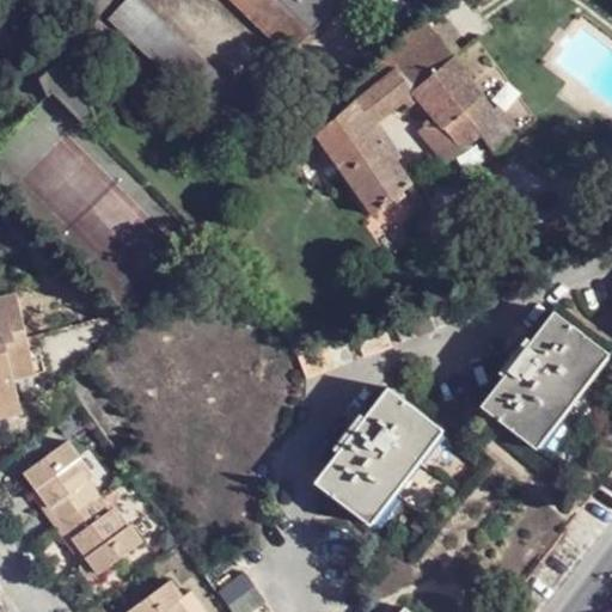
[(145,0),(126,0),(110,17),(221,127),(246,103),(248,104),(239,129),(295,136),(291,95),(246,98),(145,0)]
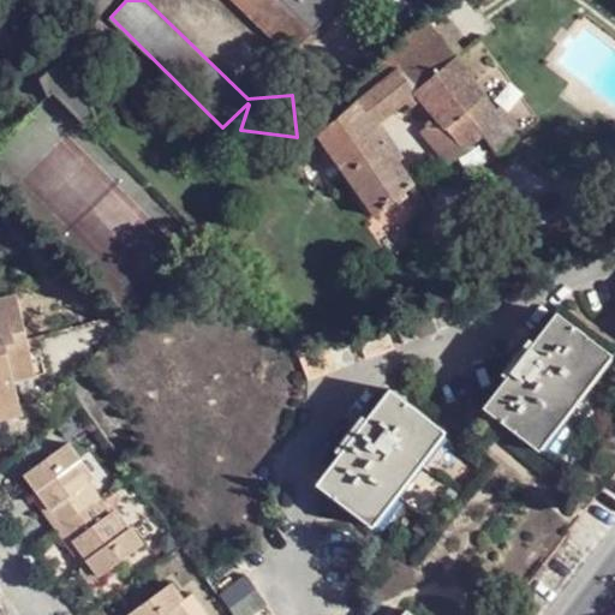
[(236,0),(293,55),(344,1),(342,0),(236,0)]
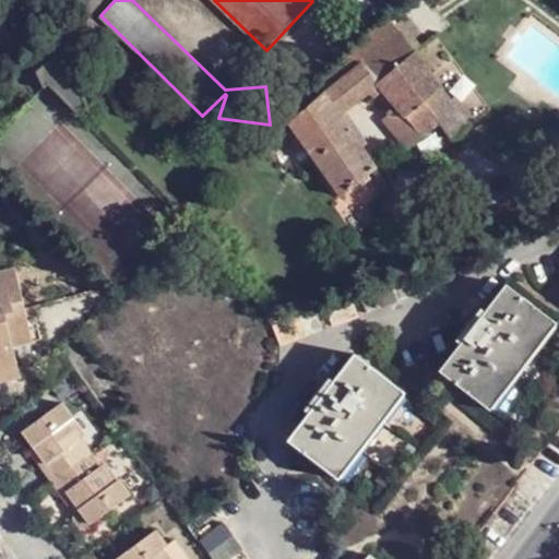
[(389,15),(353,49),(394,108),(382,117),(405,147),(439,123),(449,139),(467,126),(389,15)]
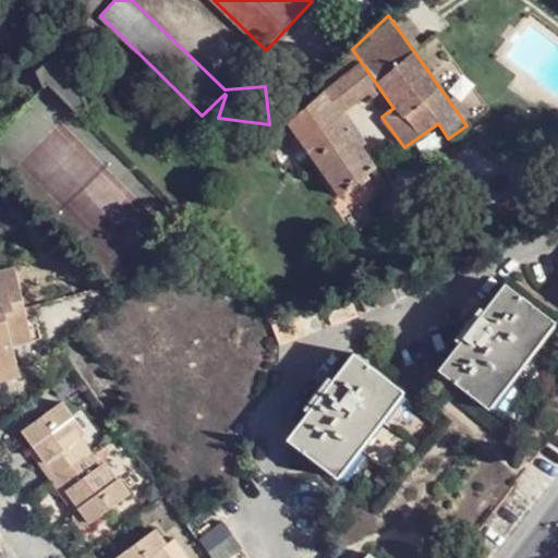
[(36,72),(46,89),(50,85),(74,113),(88,107),(62,50),(36,72)]
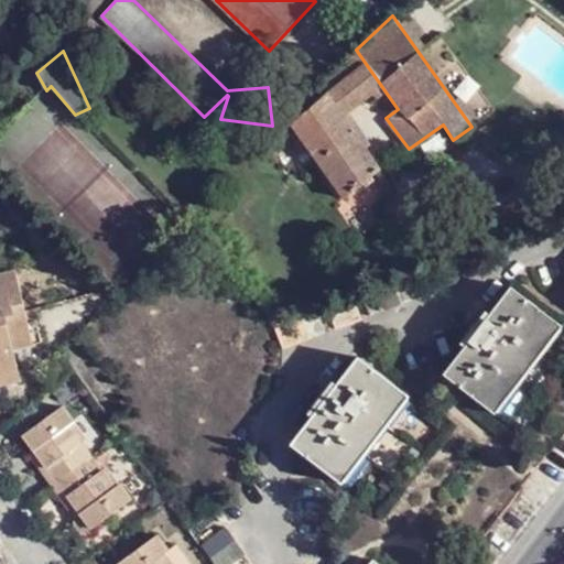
[(366,72),(329,100),(347,126),(376,106),(378,109),(386,102),(384,98),(388,96),(366,72)]
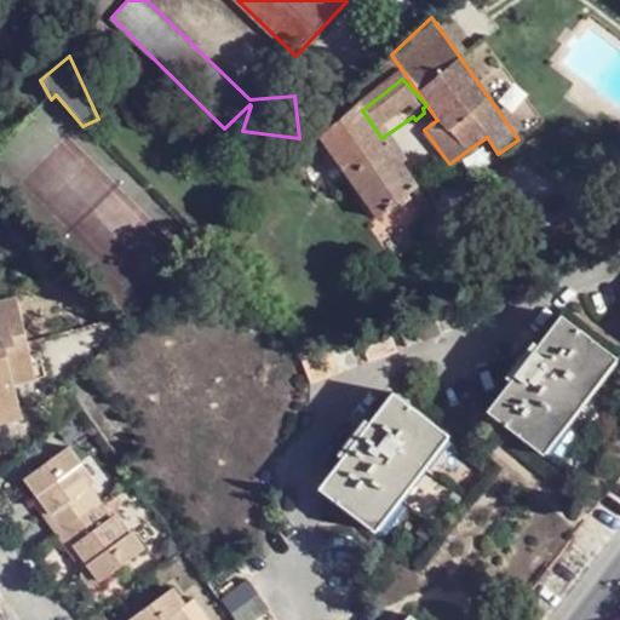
[(362,110),(361,109),(322,137),(379,218),(418,189),(382,138),(362,110)]
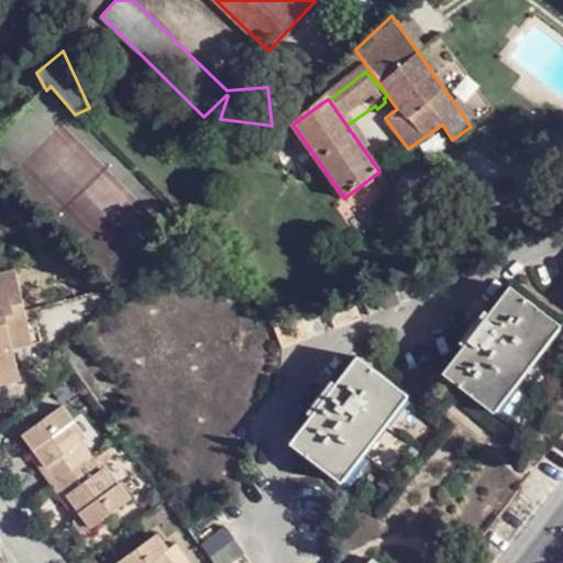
[(12,278),(0,279),(0,282),(4,300),(17,299),(12,278)]
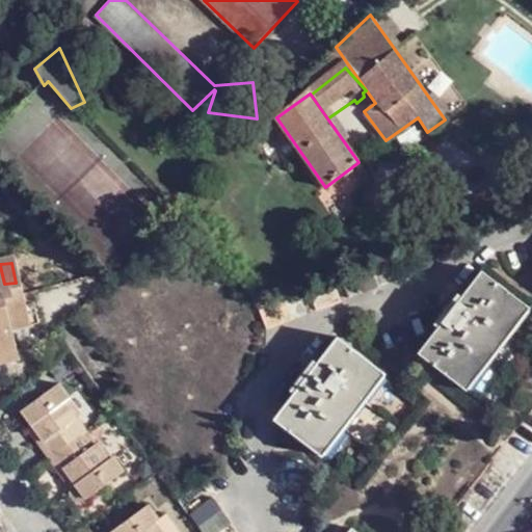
[(0,361),(15,358),(11,336),(7,324),(24,320),(16,283),(4,284),(0,266),(0,361)]
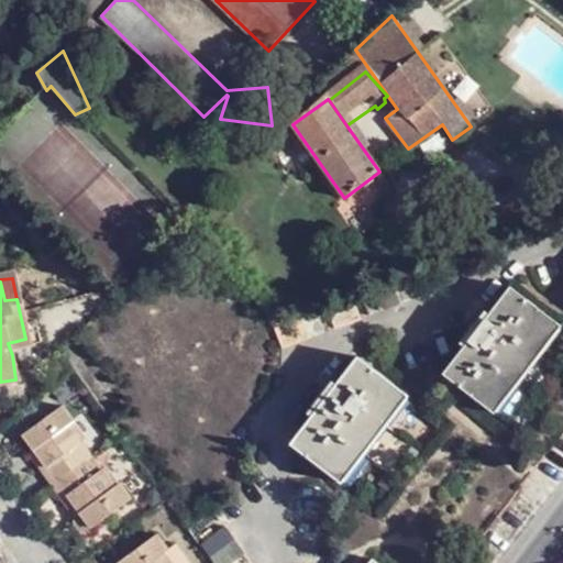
[(511,288),(444,377),(493,415),(561,326),(511,288)]
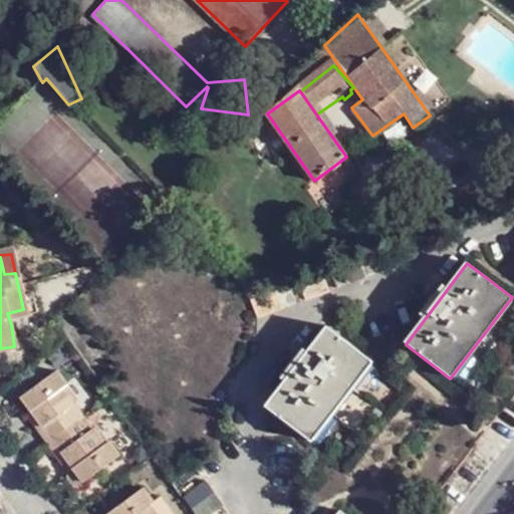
[(7,313),(11,324),(26,320),(23,309),(7,313)]
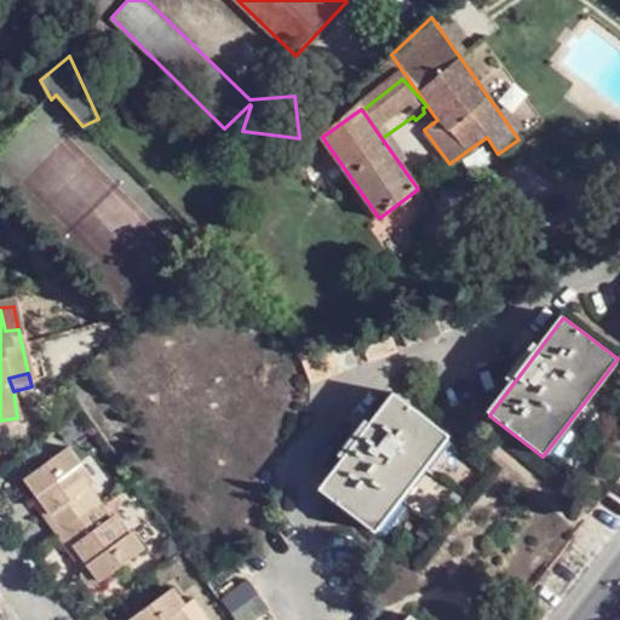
[(394,394),(319,491),(373,534),(449,437),(394,394)]
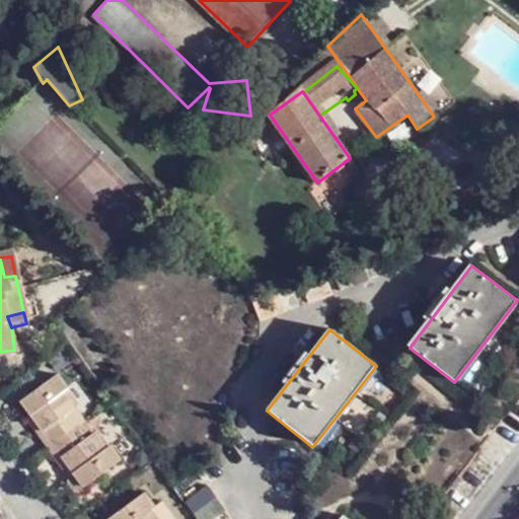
[(14,350),(0,352),(0,363),(17,360),(14,350)]
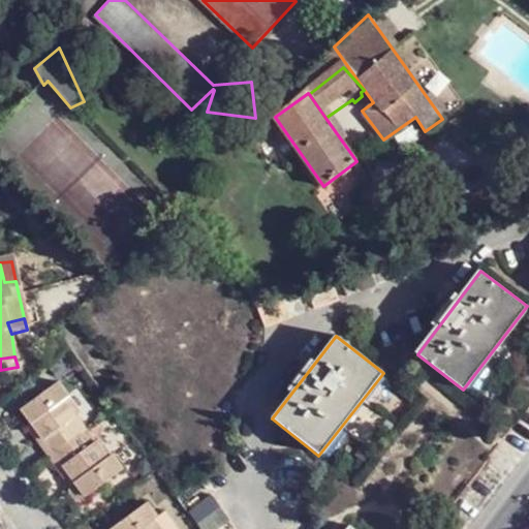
[(24,405),(34,417),(56,448),(89,425),(80,412),(68,395),(73,391),(63,377),(24,405)]
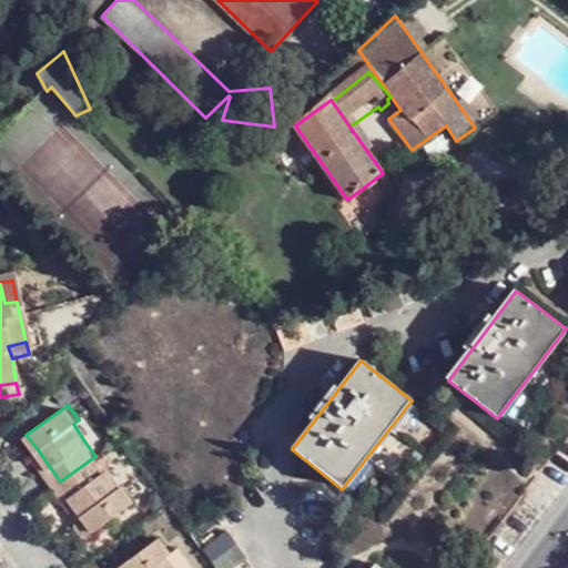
[(73,424),(85,443),(92,438),(79,419),(73,424)]
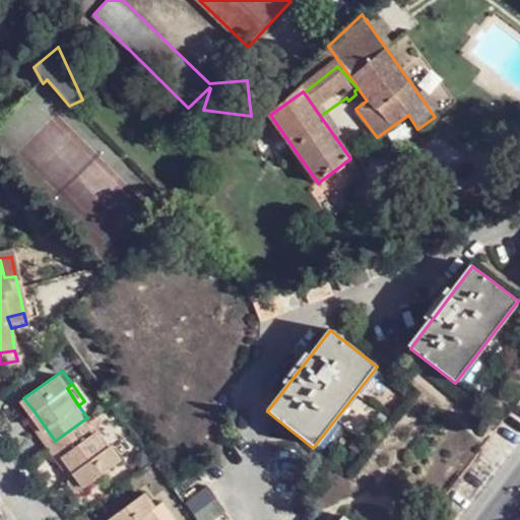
[(55,441),(34,410),(27,414),(49,446),(55,441)]
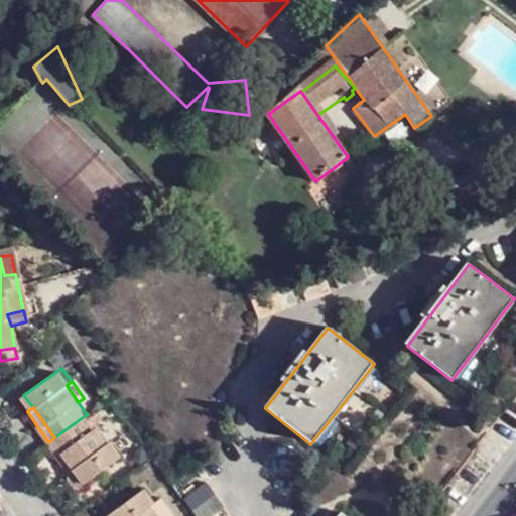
[(54,437),(76,467),(87,481),(123,456),(113,440),(108,444),(96,427),(87,414),(54,437)]
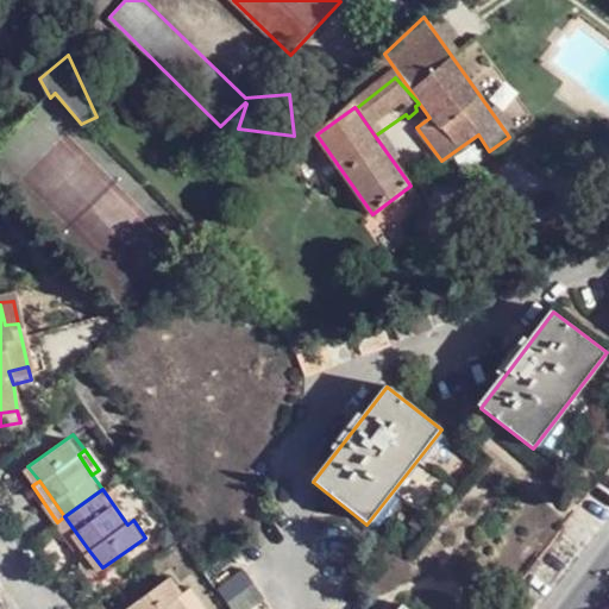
[(119,501),(113,504),(127,525),(133,520),(119,501)]
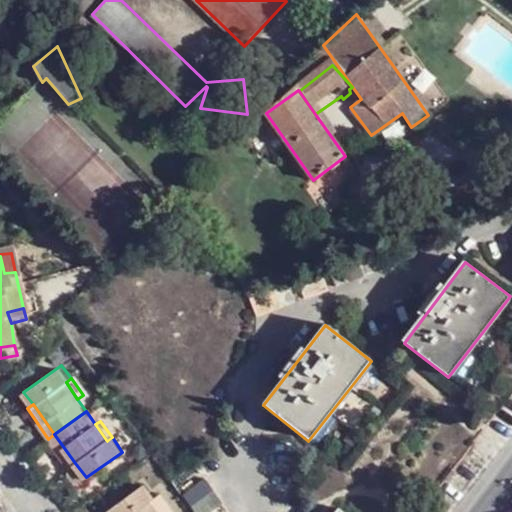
[(68,468),(75,463),(54,434),(48,439),(68,468)]
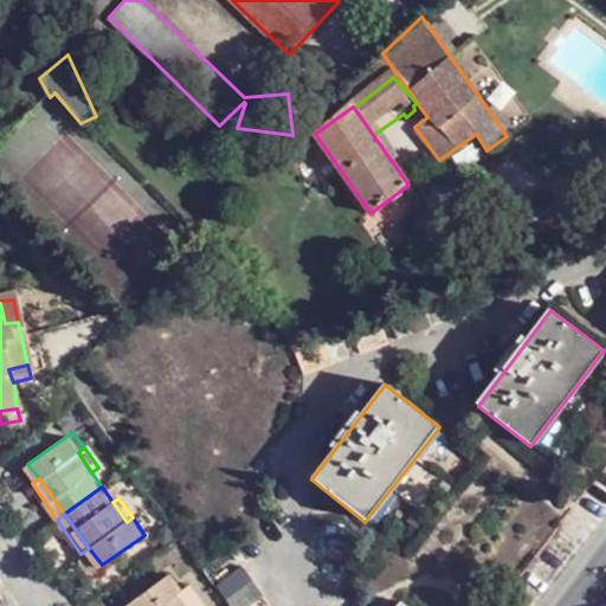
[(270,605),(243,568),(217,586),(231,605),(270,605)]
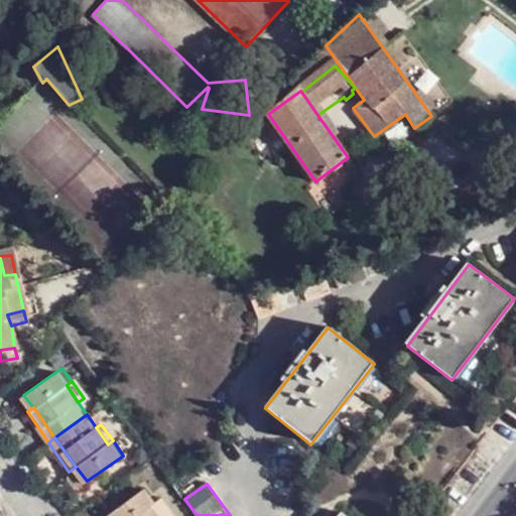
[(111,515),(158,515),(152,507),(158,503),(148,490),(111,515)]
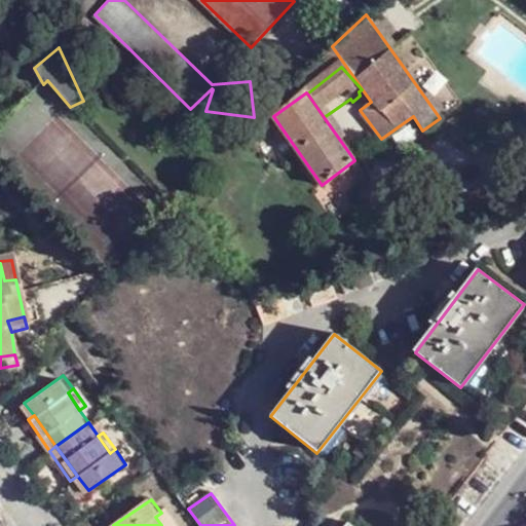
[(155,517),(161,525),(170,525),(161,513),(155,517)]
